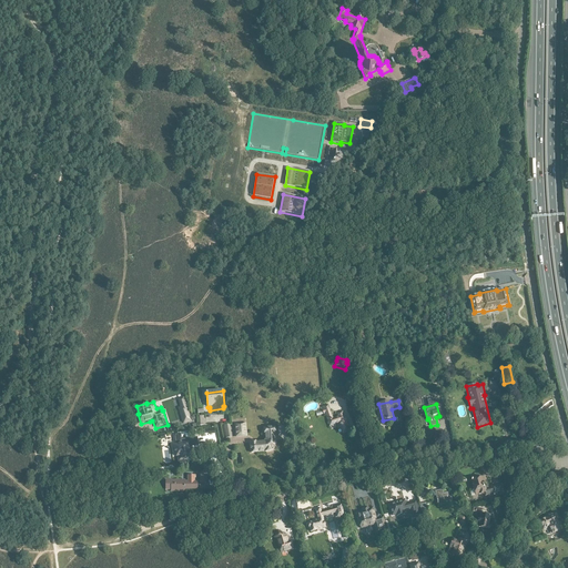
[(191,417),(186,405),(180,407),(178,407),(183,425),(192,422),(192,421),(195,419),(194,416),(191,417)]
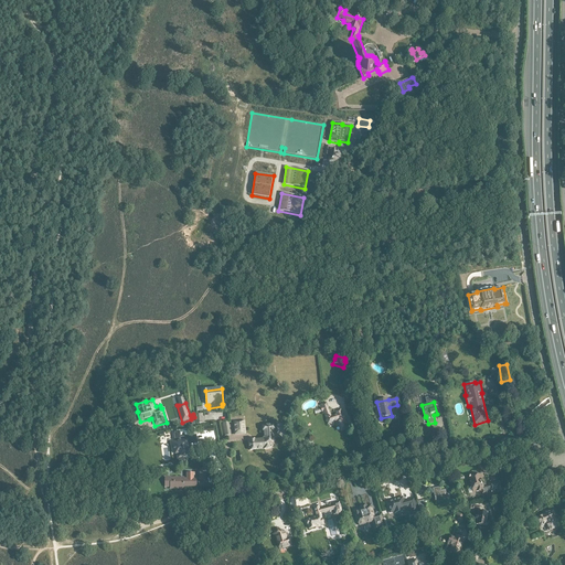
[(316,414),(322,412),(322,413),(323,413),(328,425),(334,422),(337,422),(339,426),(341,432),(348,429),(342,413),(341,409),(338,411),(336,411),(334,412),(336,415),(331,416),(327,403),(320,405),(320,407),(320,408),(313,411),(316,414)]
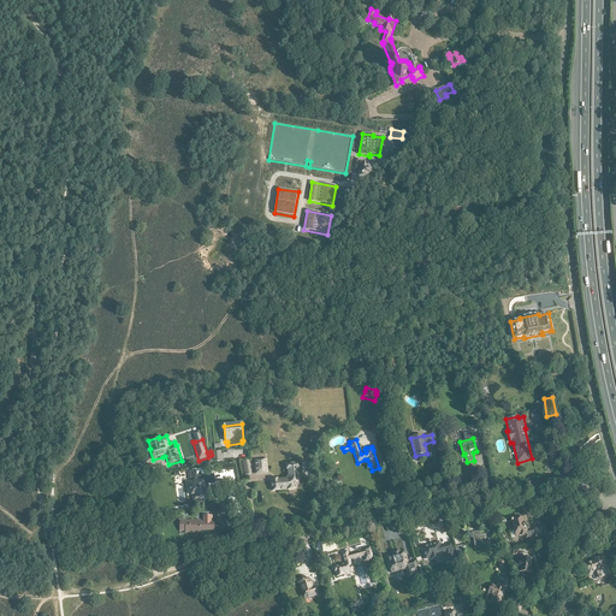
[(256,473),(267,473),(266,460),(255,461),(256,473)]
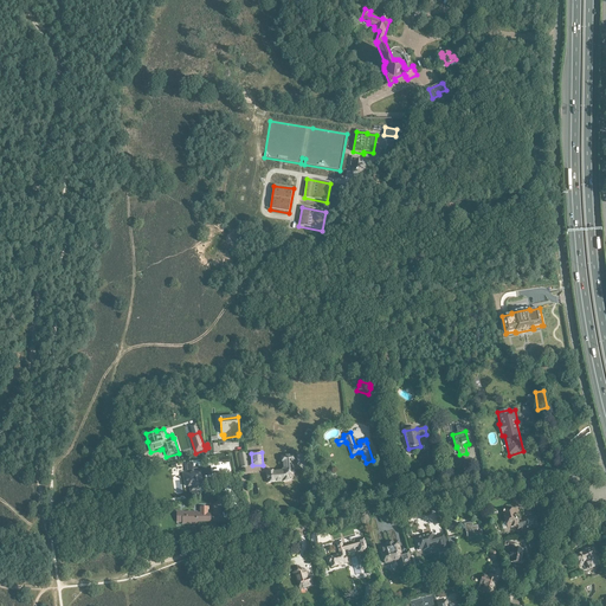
[(245,453),(237,455),(239,468),(247,466),(245,453)]
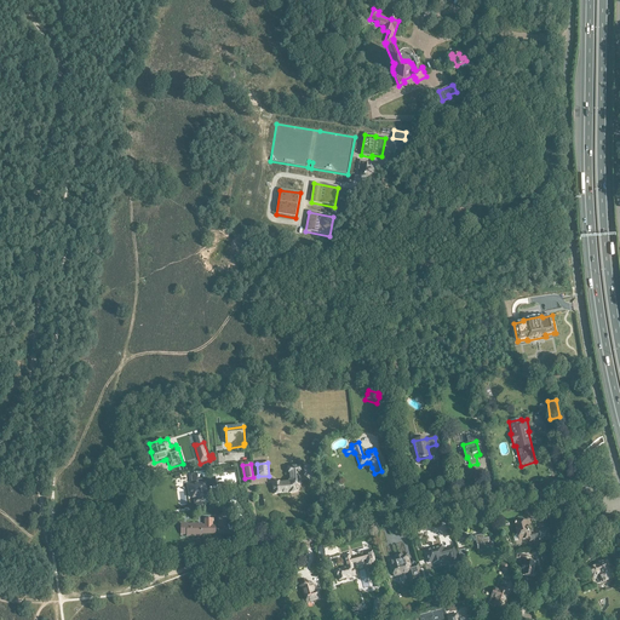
[(274,494),(281,494),(281,492),(290,492),(290,493),(297,493),(297,491),(298,491),(299,491),(299,489),(300,488),(300,487),(302,487),(300,480),(299,480),(299,474),(300,474),(299,466),(288,468),(290,475),(291,475),(291,480),(290,481),(288,482),(288,483),(281,483),(280,482),(273,483),(274,494)]
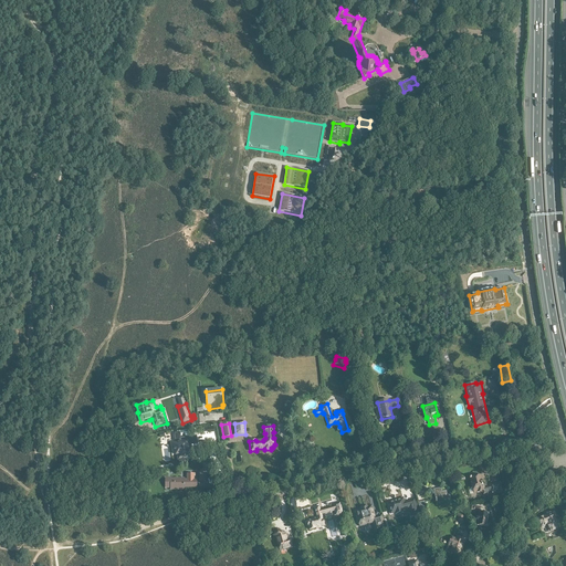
[(176,443),(171,443),(173,450),(174,450),(174,451),(175,451),(176,454),(175,454),(175,456),(177,456),(177,459),(185,458),(185,457),(187,456),(187,451),(189,451),(189,449),(190,448),(189,444),(198,443),(196,437),(181,439),(181,438),(180,436),(181,436),(180,435),(180,433),(175,435),(176,443)]
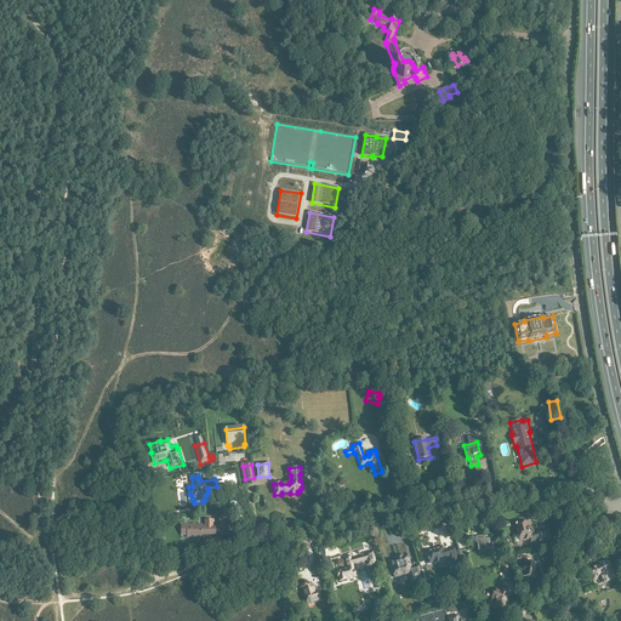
[(181,534),(181,536),(187,536),(187,537),(203,537),(203,536),(216,536),(216,527),(214,527),(214,523),(215,523),(215,520),(205,520),(205,527),(199,527),(199,525),(187,525),(187,524),(181,524),(181,534)]
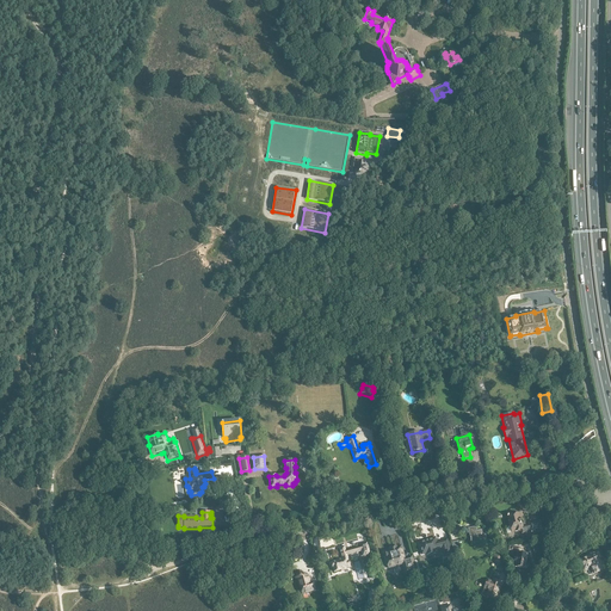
[(518,513),(507,516),(512,532),(517,531),(518,532),(520,531),(522,535),(524,534),(525,538),(535,536),(534,535),(544,532),(541,520),(528,523),(529,526),(524,528),(523,523),(520,523),(518,513)]
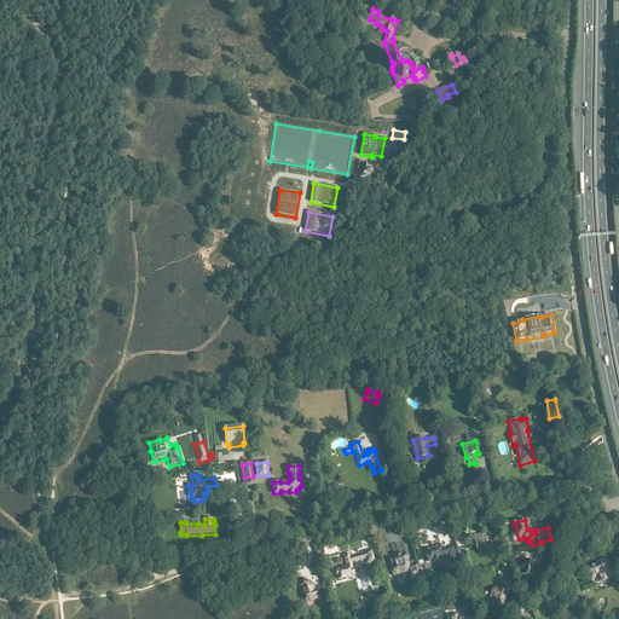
[(474,536),(478,549),(478,551),(493,548),(491,537),(484,538),(482,534),(474,536)]
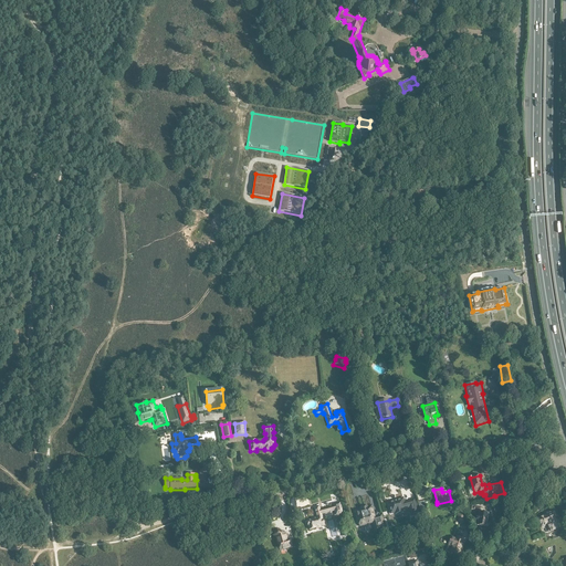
[(392,502),(388,503),(390,514),(396,512),(397,514),(401,512),(401,511),(409,509),(410,513),(411,515),(418,514),(417,511),(415,500),(405,503),(404,499),(398,500),(398,501),(394,502),(392,502)]
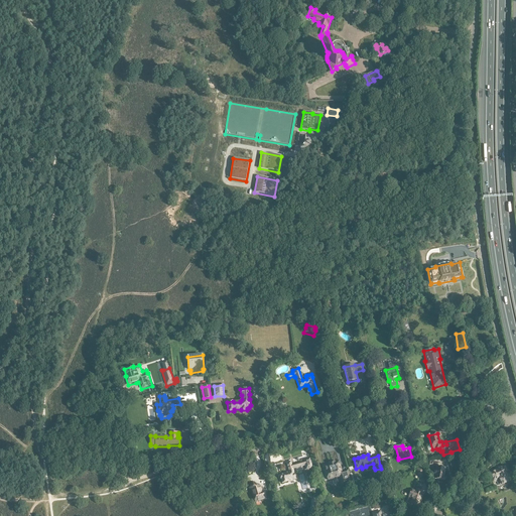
[(304,462),(291,466),(292,470),(304,467),(305,470),(312,469),(310,459),(303,460),(304,462)]
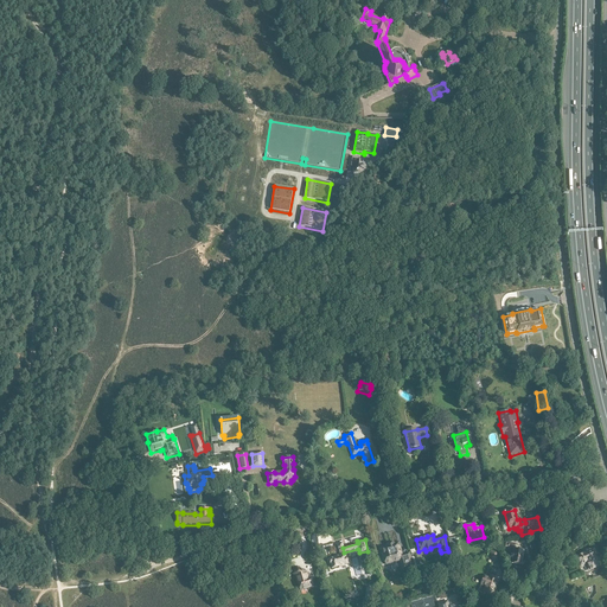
[(344,553),(343,548),(342,543),(337,544),(340,556),(328,558),(332,569),(339,567),(339,568),(344,567),(343,566),(347,564),(344,553)]
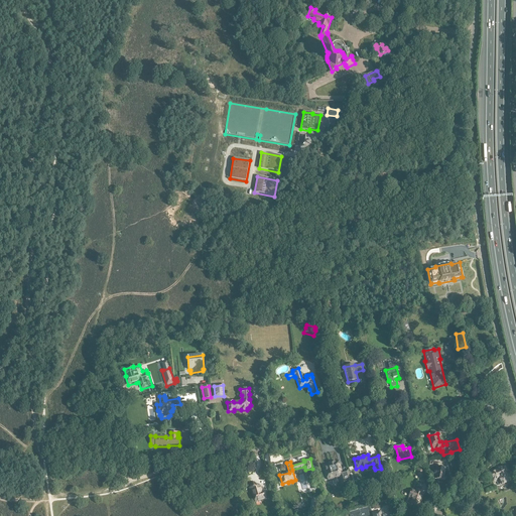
[(328,465),(325,466),(329,479),(328,479),(329,480),(340,477),(343,485),(351,482),(348,471),(342,473),(339,462),(337,463),(336,462),(334,462),(329,463),(327,464),(328,465)]
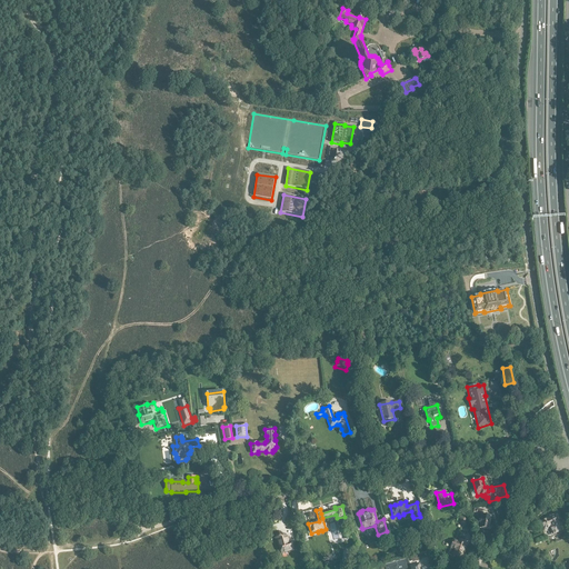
[(549,518),(539,522),(543,529),(548,539),(566,531),(558,513),(553,516),(549,518)]
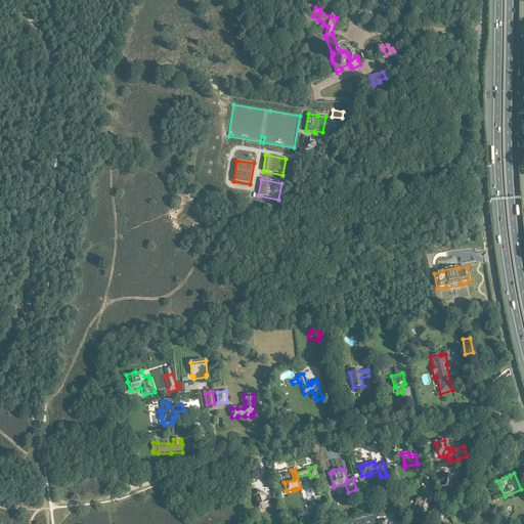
[(443,485),(442,487),(449,487),(450,487),(451,487),(452,486),(452,485),(452,484),(451,483),(450,483),(451,475),(444,474),(443,479),(442,485),(443,485)]
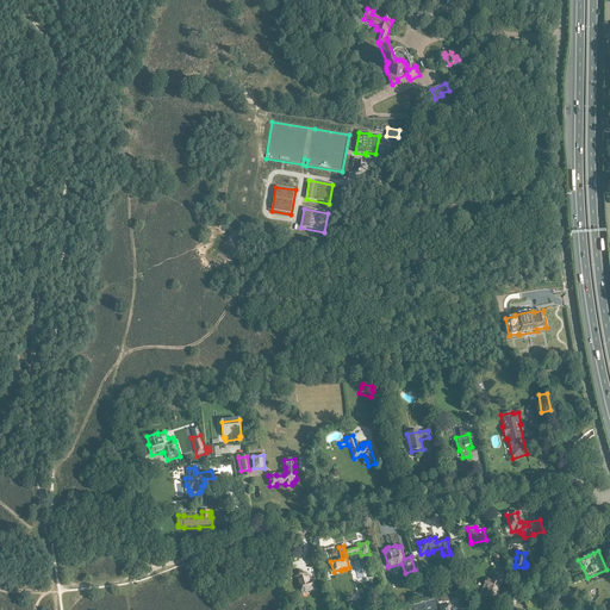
[(306,576),(298,571),(294,577),(297,578),(302,593),(315,589),(312,583),(309,584),(306,576)]
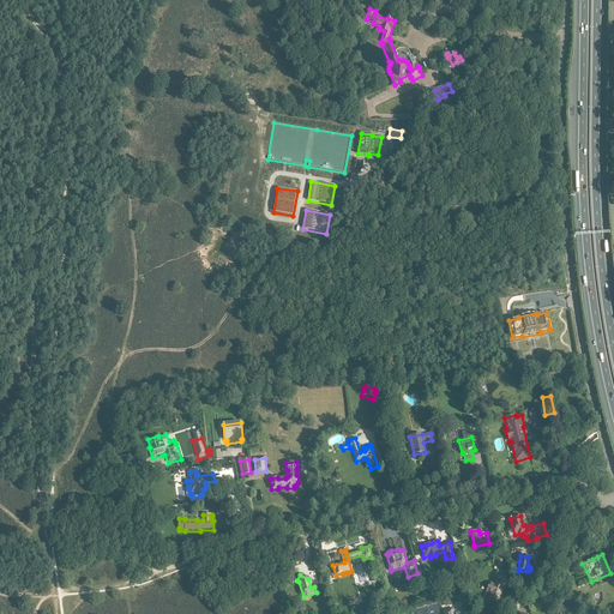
[(489,582),(486,593),(489,594),(488,599),(499,603),(505,587),(493,583),(489,582)]
